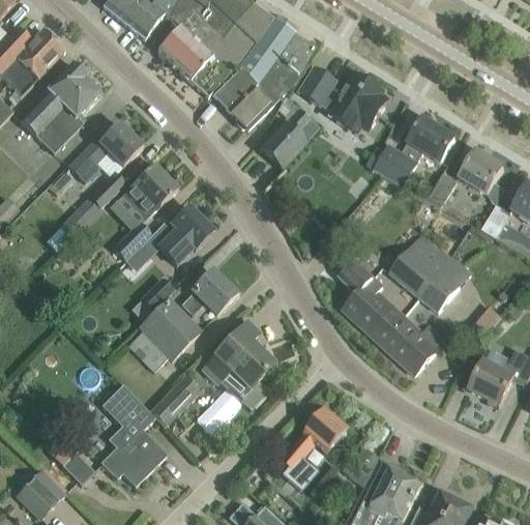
[(0,0),(0,18),(15,2),(12,0),(0,0)]
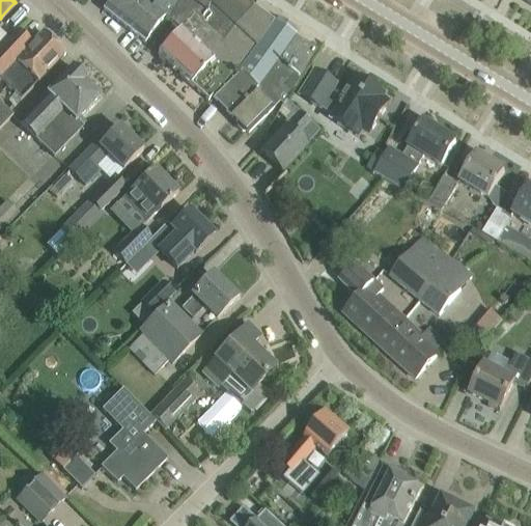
[(107,0),(103,6),(145,39),(164,14),(168,17),(176,0),(107,0)]
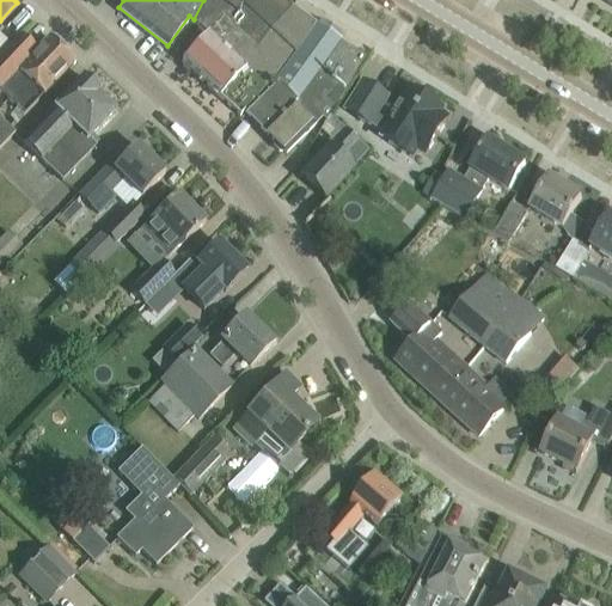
[(194,19),(207,31),(207,30),(208,31),(222,13),(259,46),(268,36),(265,34),(291,4),(285,0),(203,0),(194,19)]
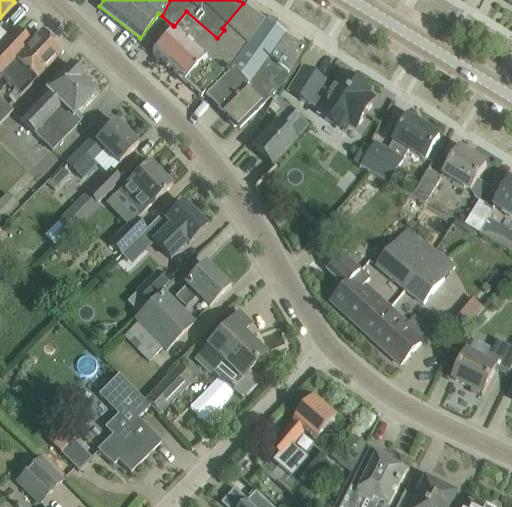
[(173,25),(173,26),(152,48),(200,94),(204,89),(236,56),(252,34),(263,17),(243,3),(222,28),(224,30),(217,38),(186,11),(174,26),(173,25)]
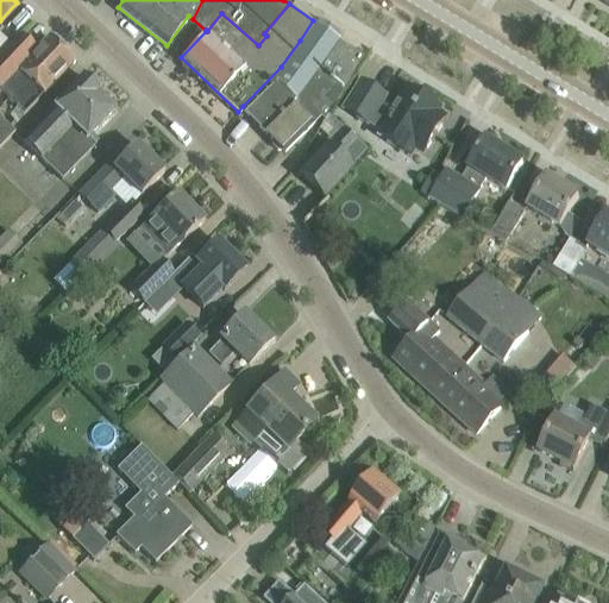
[(314,22),(287,63),(275,80),(245,108),(287,151),(314,124),(313,123),(322,114),(324,115),(326,112),(351,74),(364,54),(314,22)]
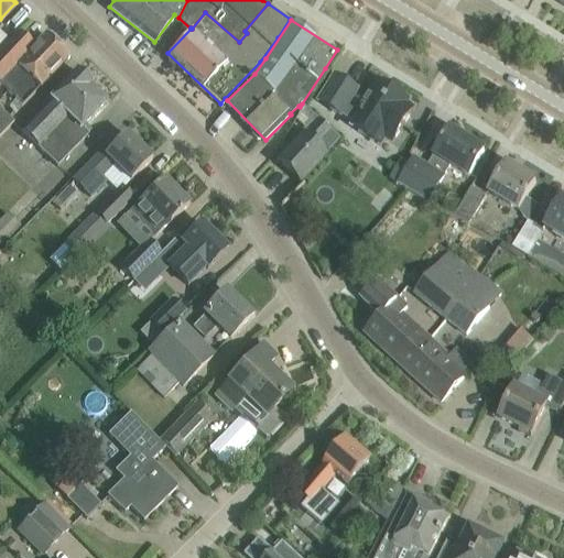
[(40,84),(69,53),(45,30),(33,43),(19,29),(0,47),(0,80),(22,102),(40,84)]
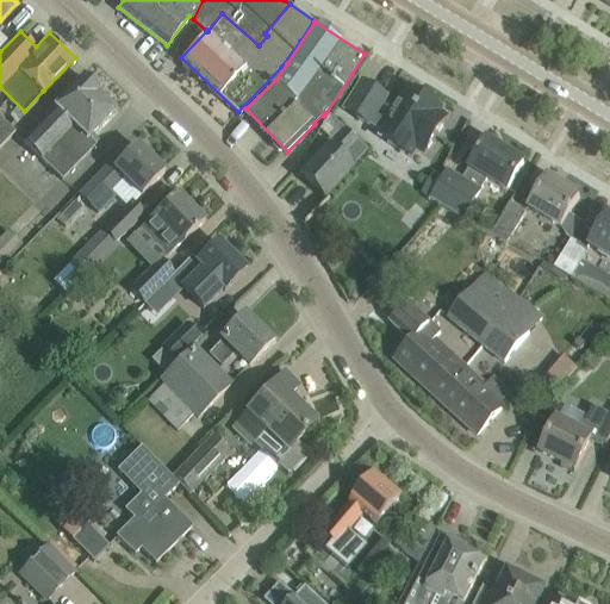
[(24,137),(39,153),(97,93),(95,92),(99,88),(83,74),(54,105),(54,106),(24,137)]
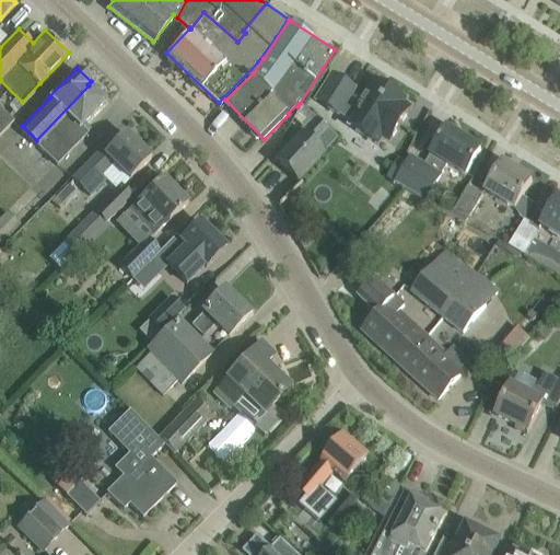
[(389,140),(411,106),(404,102),(406,99),(401,96),(404,93),(392,85),(391,89),(376,80),(362,102),(349,93),(353,87),(331,72),(315,99),(337,113),(338,111),(351,119),(349,124),(378,142),(383,136),(389,140)]
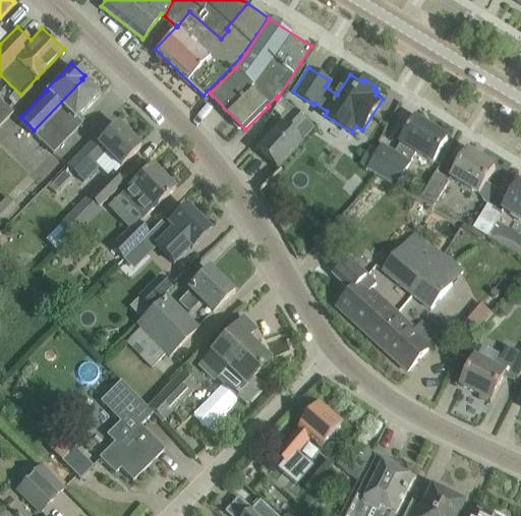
[(82,79),(34,130),(53,149),(80,120),(74,115),(97,93),(82,79)]
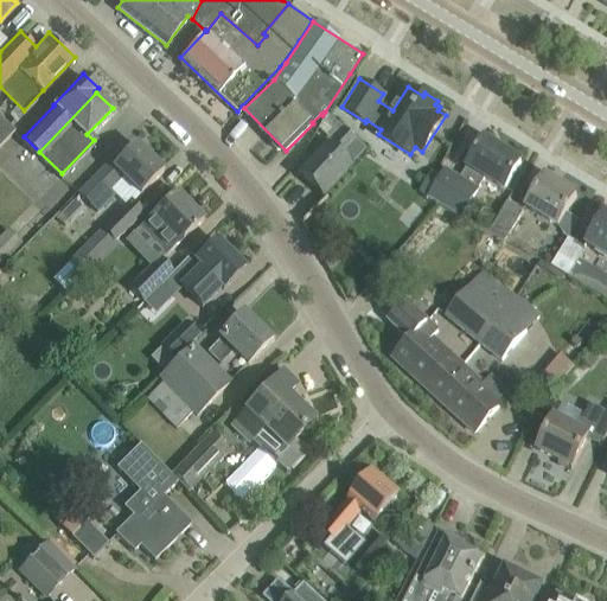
[(0,142),(14,128),(0,114),(0,142)]
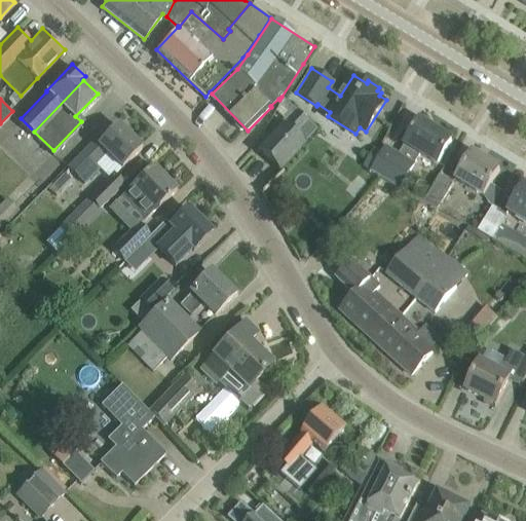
[(280,165),(303,140),(296,133),(304,124),(308,127),(312,122),(309,119),(315,112),(302,99),(259,146),(280,165)]
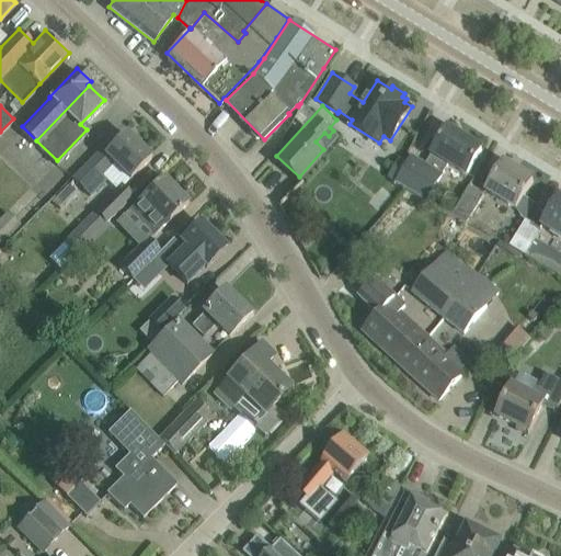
[(408,160),(396,180),(424,199),(448,160),(466,171),(482,146),(448,125),(426,161),(412,152),(408,160)]
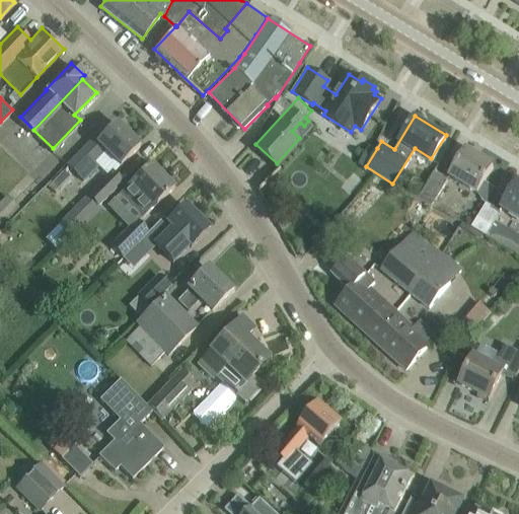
[(82,150),(53,181),(60,189),(77,170),(83,176),(96,163),(92,159),(103,147),(120,163),(139,144),(116,121),(96,140),(93,137),(82,149),(82,150)]
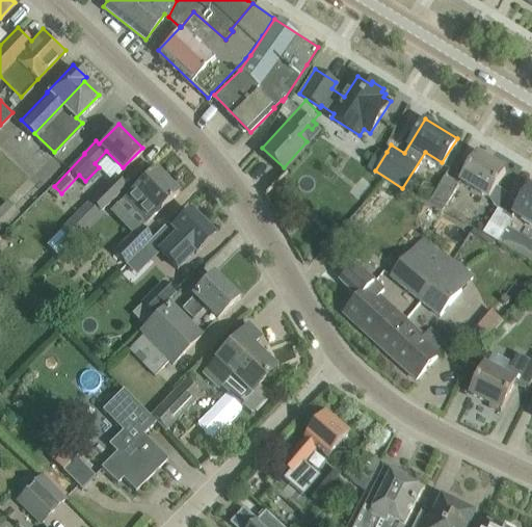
[(387,152),(378,148),(368,166),(375,170),(387,152)]
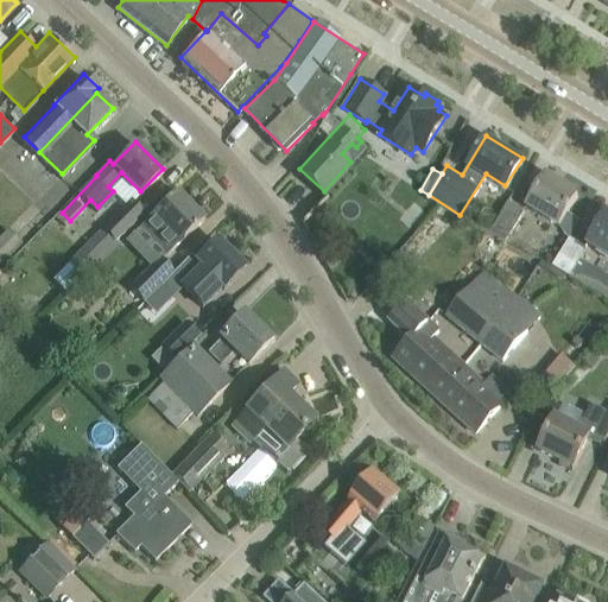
[(545,172),(533,192),(527,203),(559,222),(578,192),(545,172)]
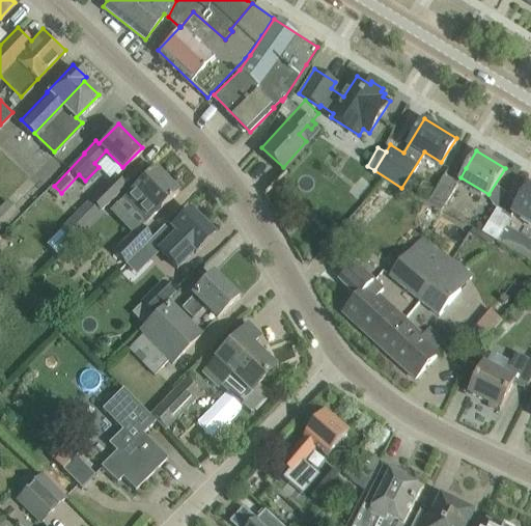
[(155,165),(121,196),(144,221),(177,190),(155,165)]
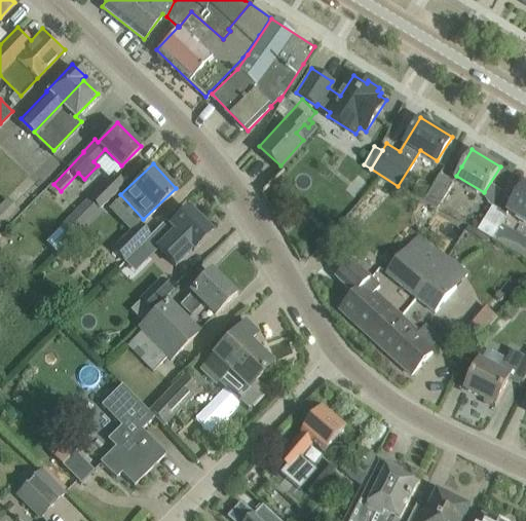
[(81,224),(123,182),(113,172),(60,225),(70,234),(81,224)]
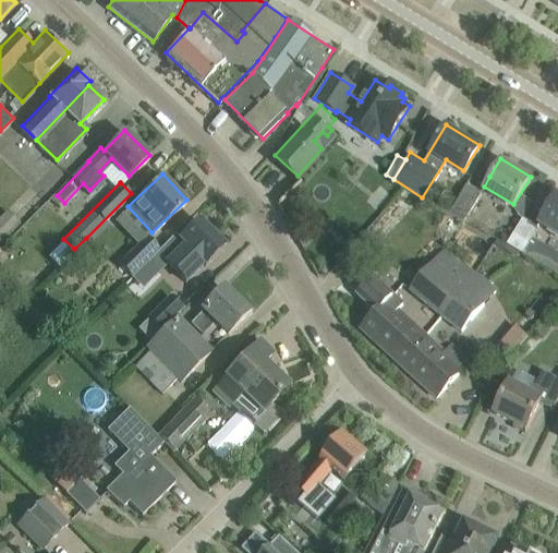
[(449,212),(464,219),(481,191),(466,182),(449,212)]
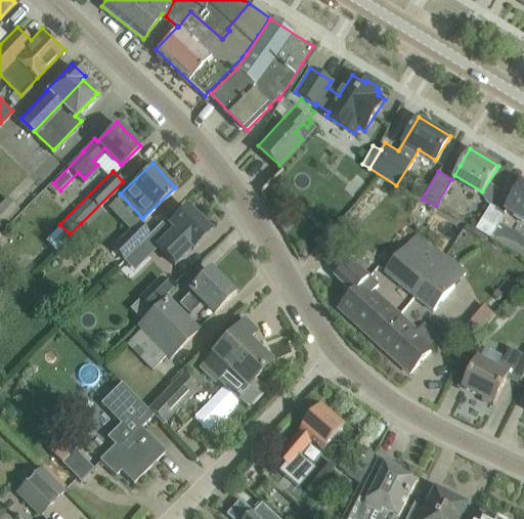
[(523,181),(522,180),(512,198),(507,207),(523,216),(523,181)]
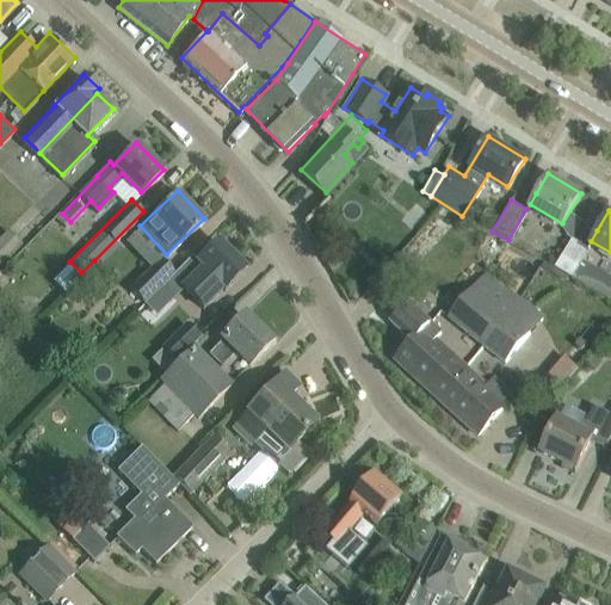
[(0,261),(1,264),(23,241),(7,227),(0,234),(0,261)]
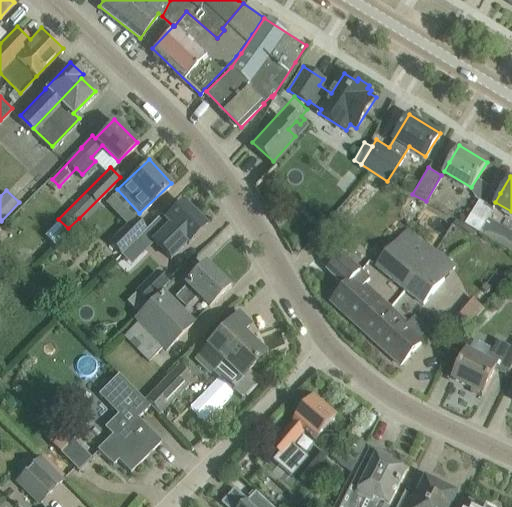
[(479,198),(465,222),(479,230),(511,249),(511,248),(511,229),(488,215),(493,207),(479,198)]
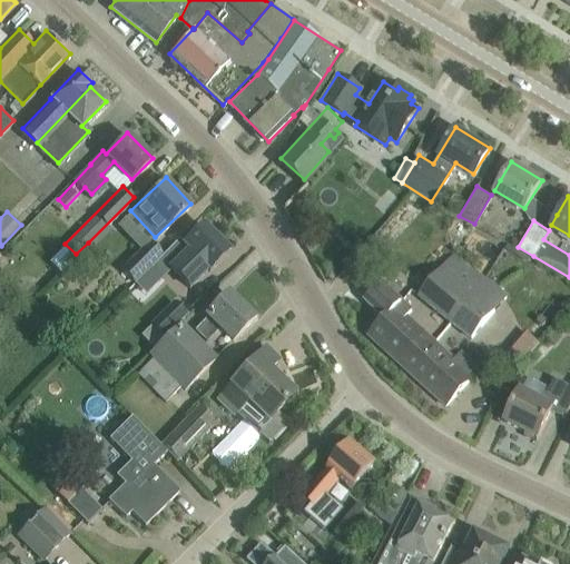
[(179,236),(150,263),(161,274),(170,266),(189,285),(208,266),(209,267),(228,248),(203,223),(184,240),(179,236)]
